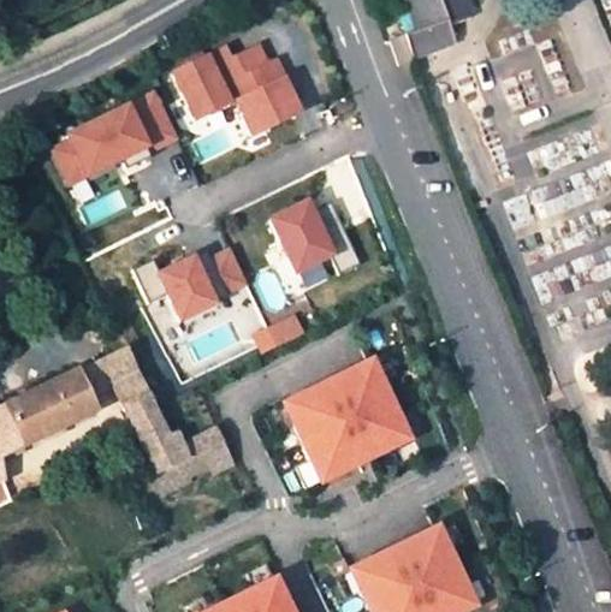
[(458,31),(479,23),(469,0),(405,0),(420,34),(410,39),(422,65),(464,47),(458,31)]
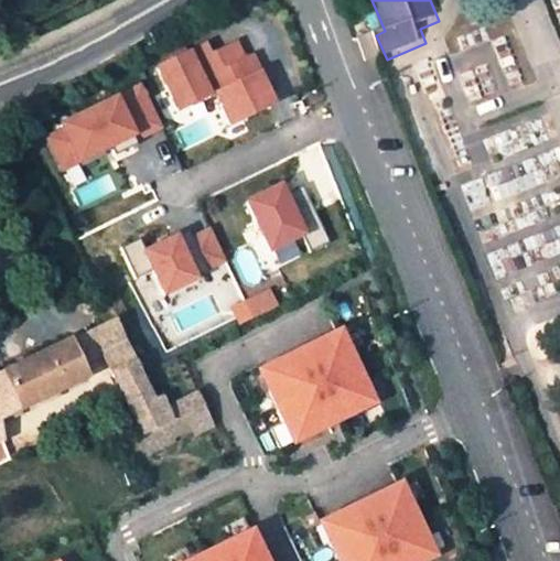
[(375,35),(364,40),(375,67),(386,63),(375,35)]
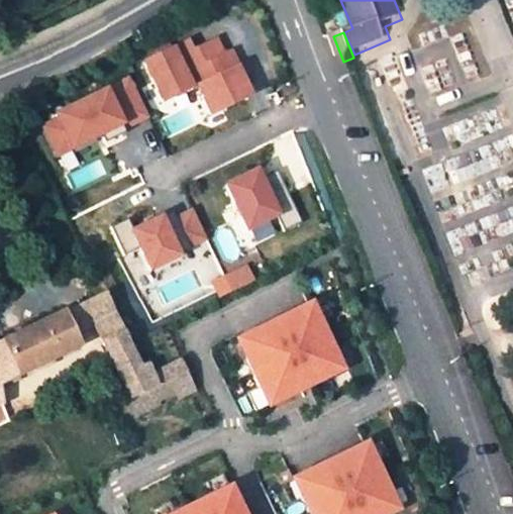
[(189,37),(144,59),(164,97),(192,83),(193,85),(199,83),(212,110),(250,91),(236,64),(238,63),(231,47),(224,52),(216,35),(193,46),(189,37)]
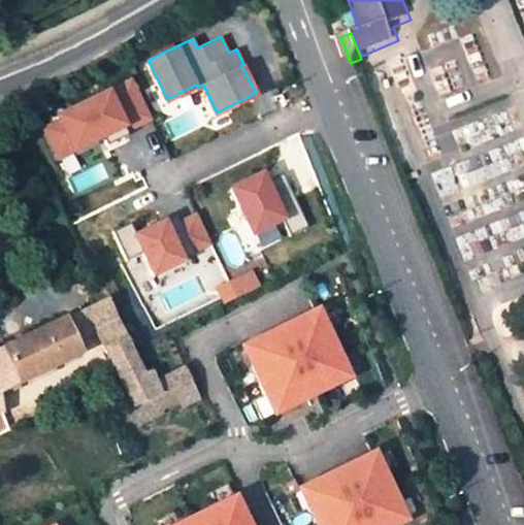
[(59,118),(44,125),(59,154),(103,132),(107,141),(129,131),(127,127),(152,115),(132,75),(57,112),(59,118)]
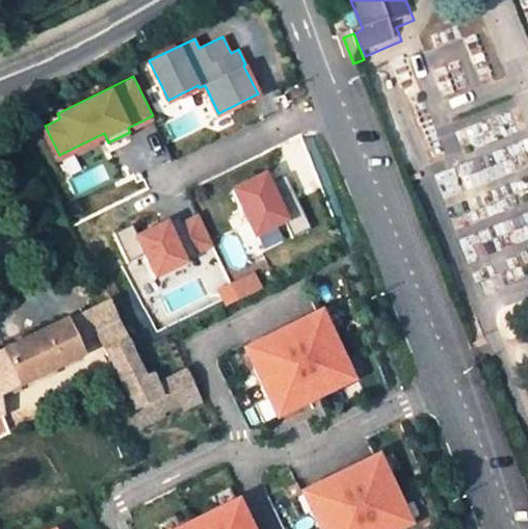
[(264,172),(232,187),(255,233),(285,218),(292,234),(311,226),(285,172),(268,180),(264,172)]
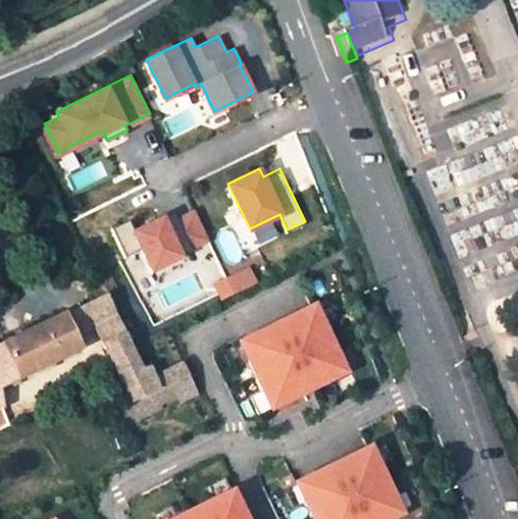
[(128,217),(111,225),(125,254),(142,246),(152,267),(192,249),(190,245),(208,237),(195,208),(176,217),(172,210),(135,228),(128,217)]
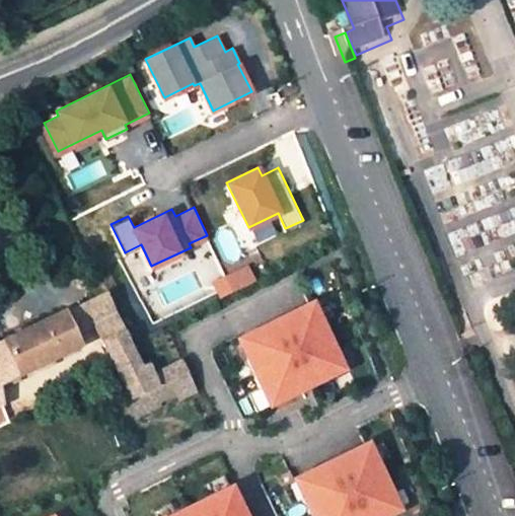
[(27,241),(34,254),(44,248),(37,236),(27,241)]
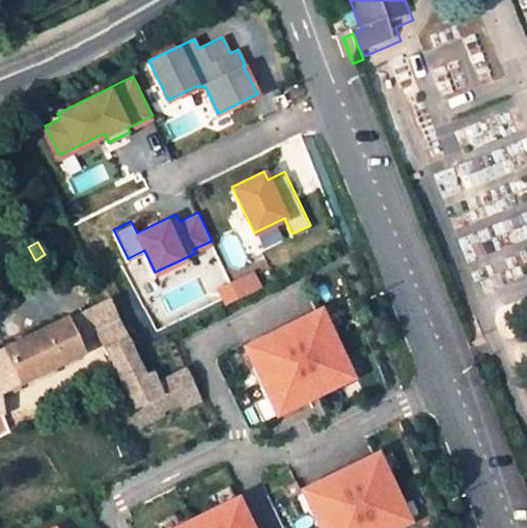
[(186,408),(201,400),(189,374),(161,388),(156,379),(147,382),(110,305),(89,315),(102,339),(137,411),(135,413),(144,432),(168,420),(167,417),(186,408)]
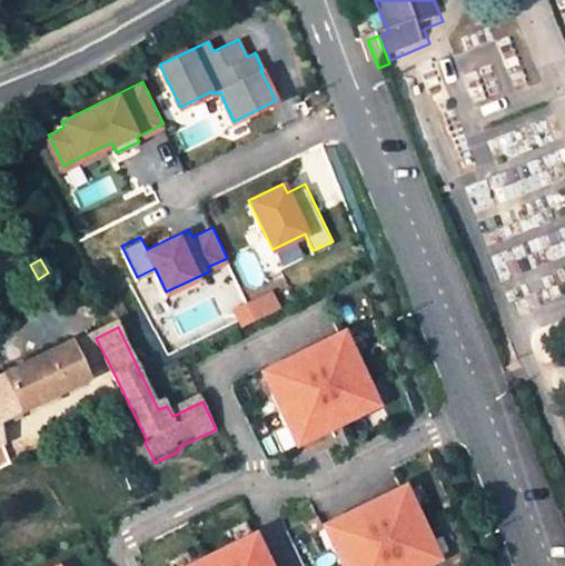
[(340,331),(261,370),(296,442),(376,403),(340,331)]
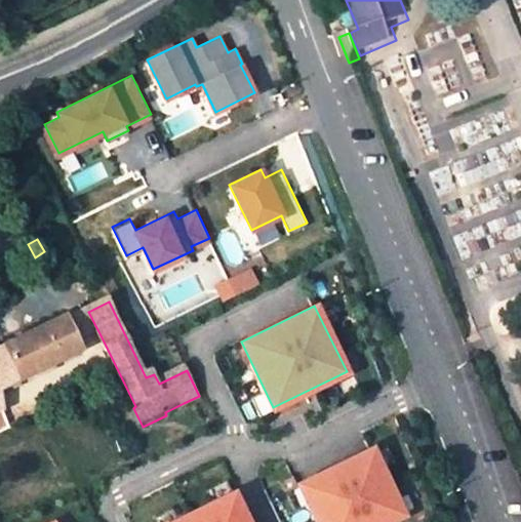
[(101,335),(88,312),(68,322),(79,346),(101,335)]
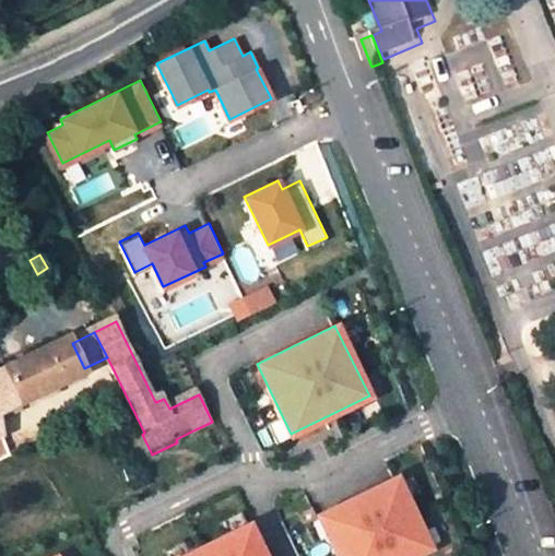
[(2,421),(89,378),(84,368),(72,343),(0,378),(0,465),(15,459),(7,438),(2,421)]
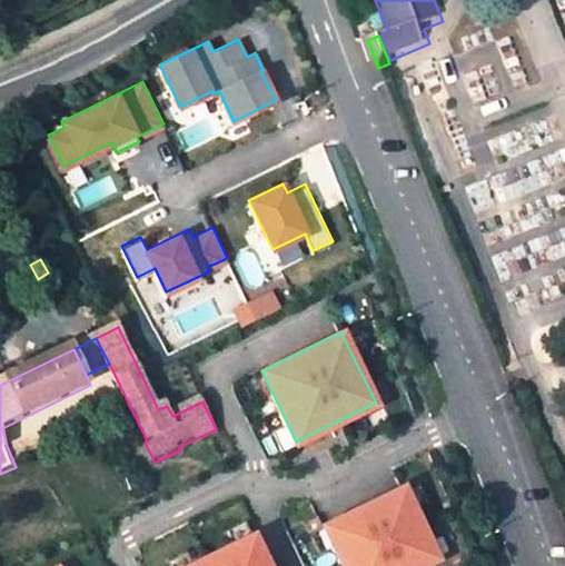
[(202,447),(219,439),(216,429),(199,437),(202,447)]
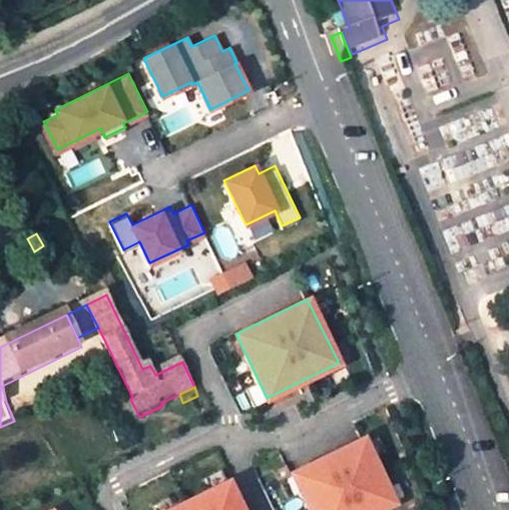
[(371,445),(300,479),(314,509),(401,509),(371,445)]
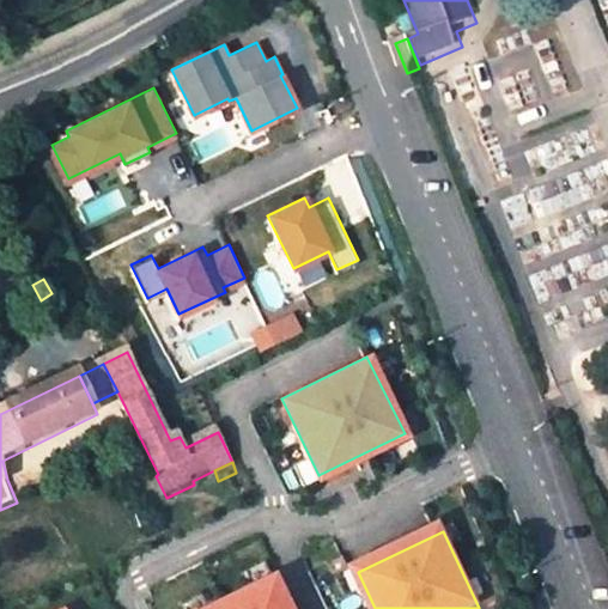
[(293,608),(278,576),(206,608),(293,608)]
